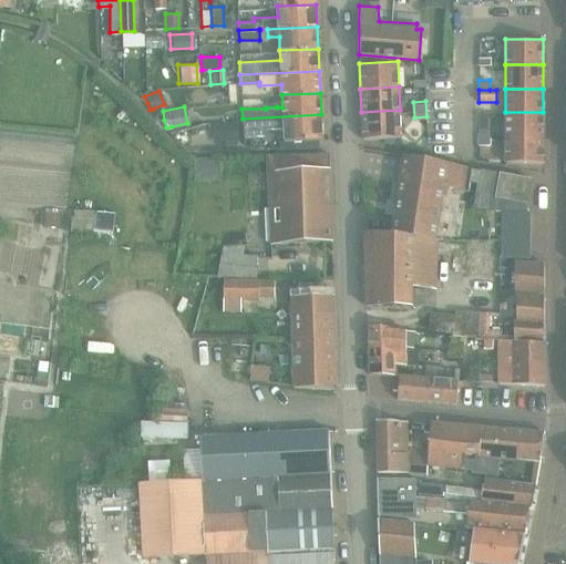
[(400,110),(361,112),(362,136),(400,135),(400,110)]
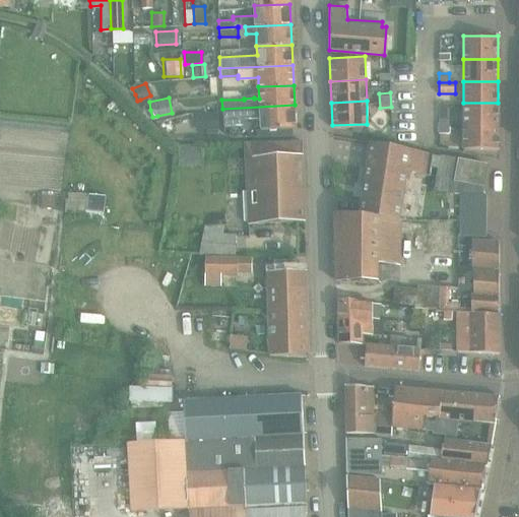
[(463,125),(498,125),(498,103),(463,103),(463,125)]
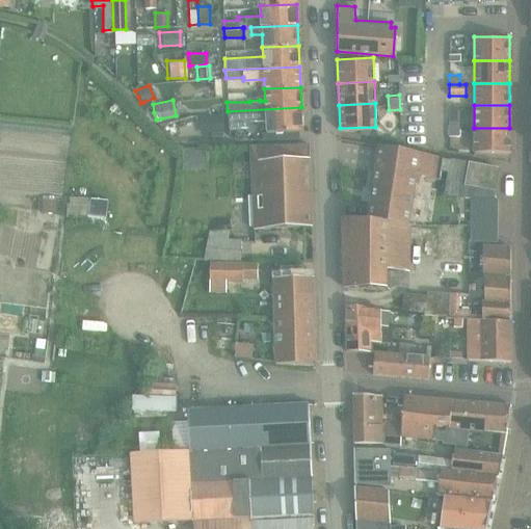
[(301,107),(228,111),(229,127),(247,126),(247,120),(265,118),(266,131),(302,129),(301,107)]
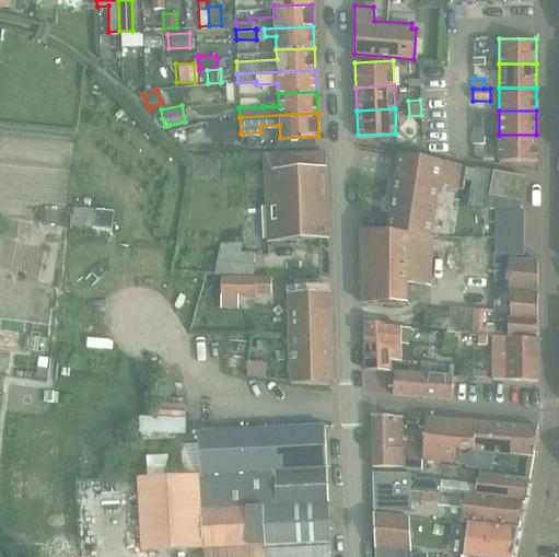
[(221,139),(234,139),(233,118),(220,119),(221,139)]
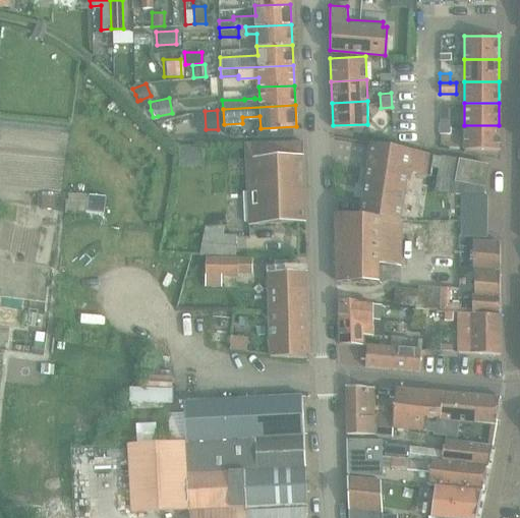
[(450,131),(450,117),(440,117),(440,131),(450,131)]
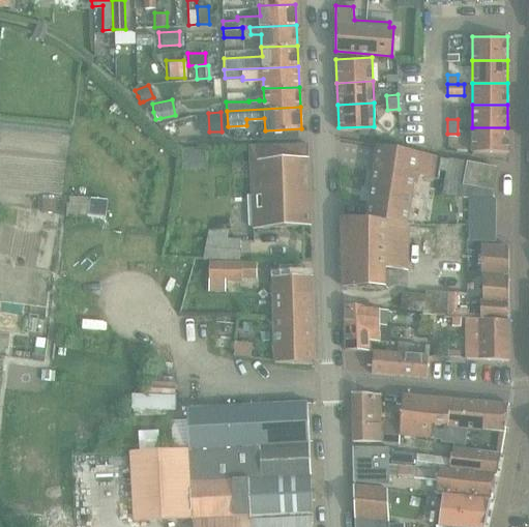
[(507,127),(472,127),(472,150),(507,150),(507,127)]
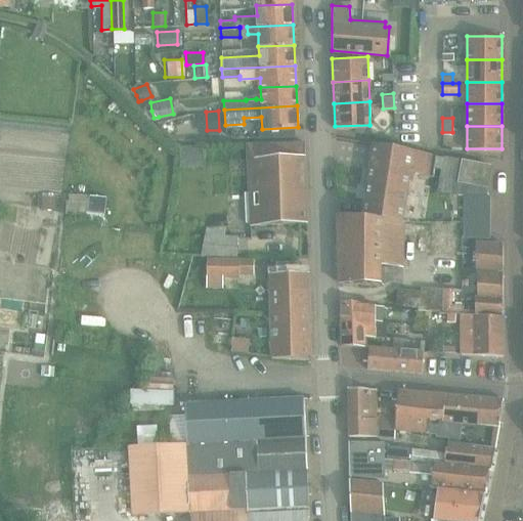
[(303,139),(246,141),(250,223),(307,221),(303,139)]
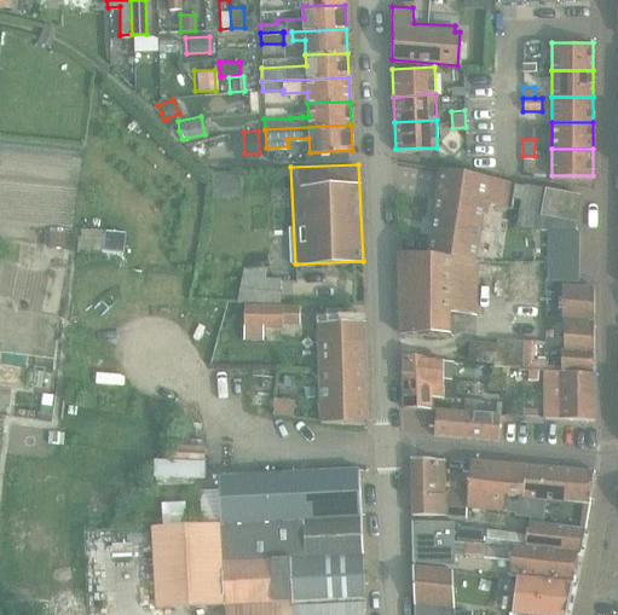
[(440,167),(427,254),(475,259),(480,220),(483,202),(509,207),(510,196),(513,181),(513,180),(440,167)]
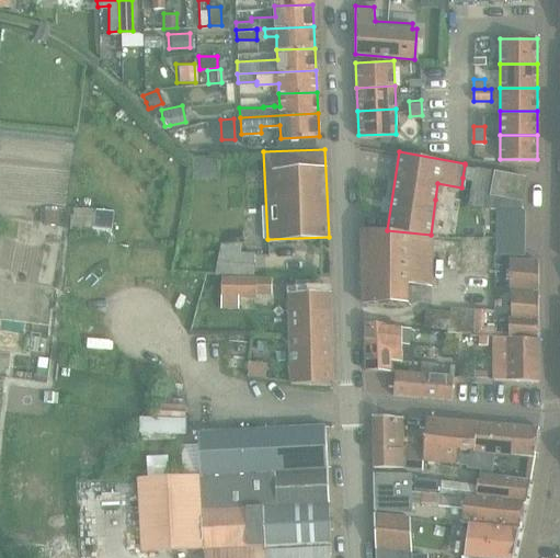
[(191,155),(191,178),(217,178),(217,154),(191,155)]
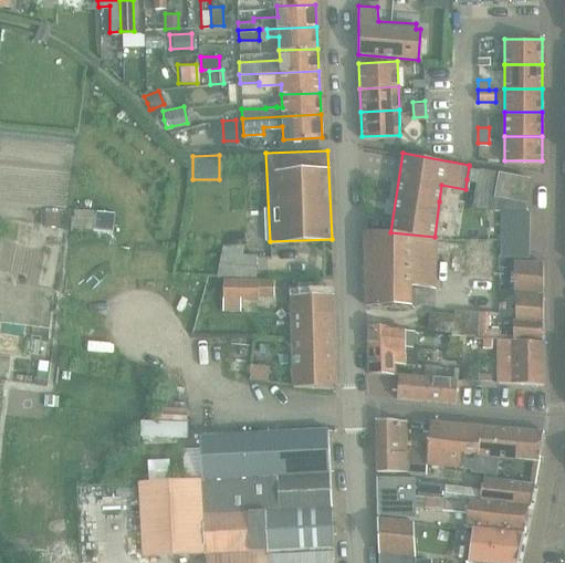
[(467,179),(475,180),(471,204),(493,208),(502,208),(502,207),(529,211),(530,208),(524,208),(530,176),(479,167),(479,168),(469,166),(467,179)]
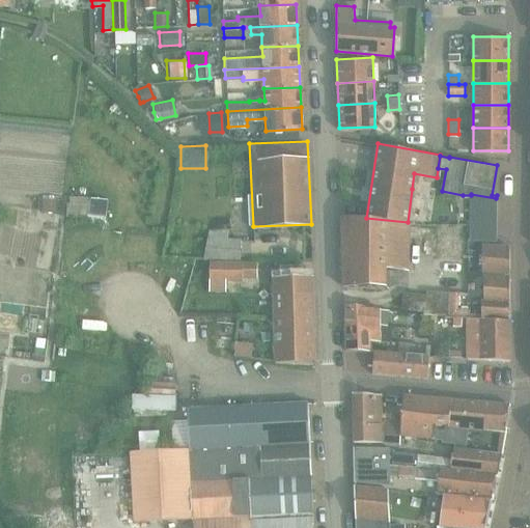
[(471,210),(496,209),(496,198),(471,194),(471,195),(471,210)]
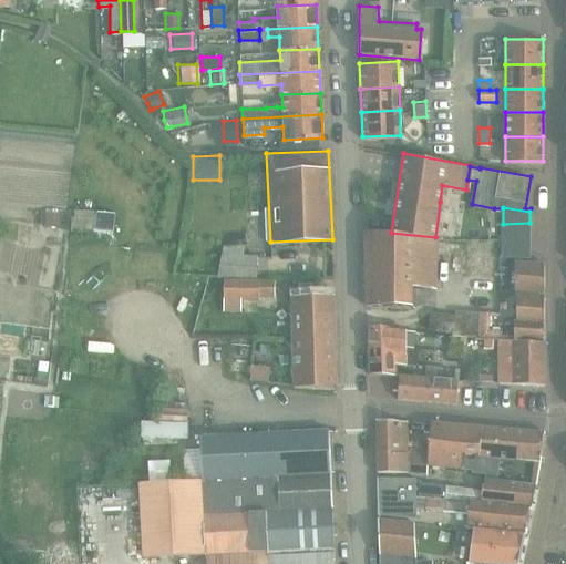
[(94,212),(93,228),(112,229),(113,214),(94,212)]
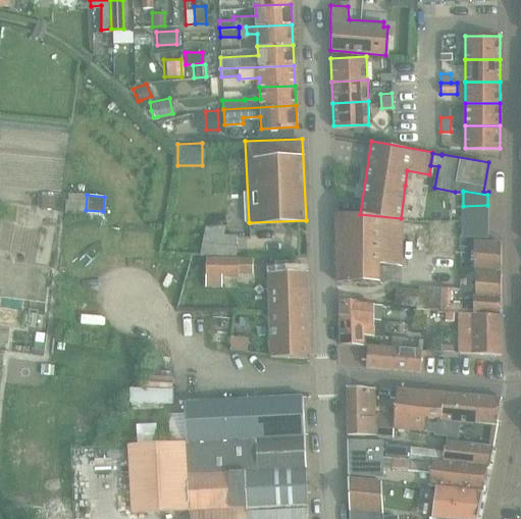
[(41,196),(40,209),(53,209),(54,196),(41,196)]
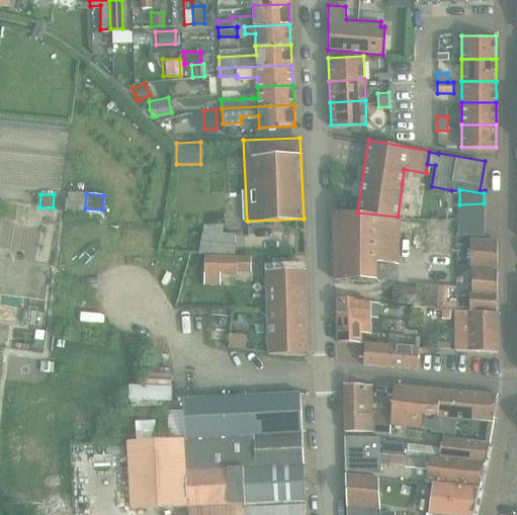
[(484,203),(459,204),(459,219),(484,219),(484,203)]
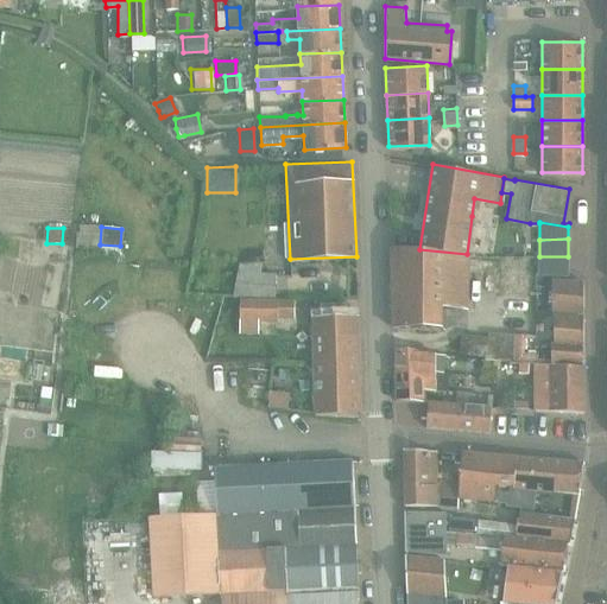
[(467,254),(419,249),(390,247),(393,328),(442,326),(442,307),(467,306),(467,254)]
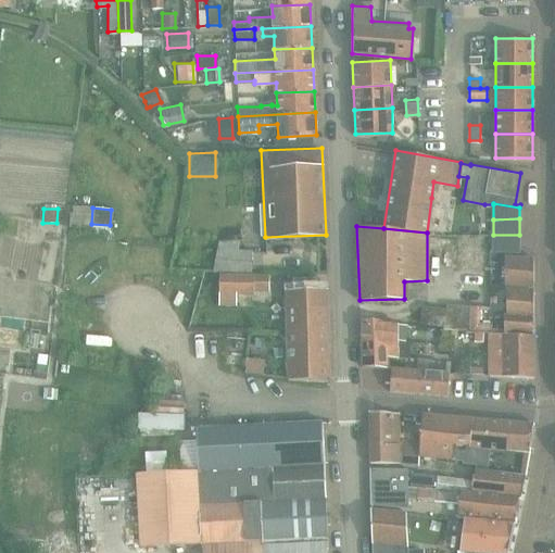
[(519,235),(493,235),(493,250),(519,249),(519,235)]
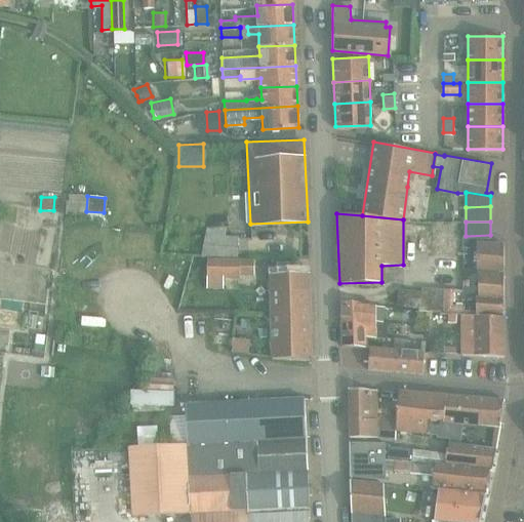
[(237,255),(238,235),(225,235),(226,226),(207,226),(202,253),(237,255)]
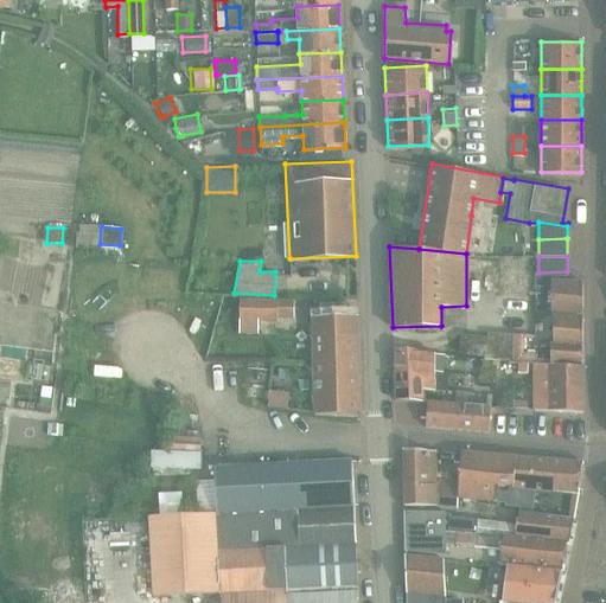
[(582,280),(567,278),(550,277),(548,309),(549,309),(582,312),(582,280)]
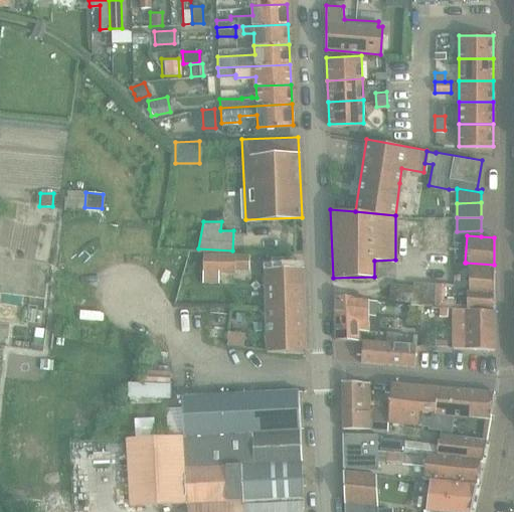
[(202,252),(201,281),(217,281),(217,272),(233,272),(233,270),(233,268),(233,264),(233,253),(202,252)]
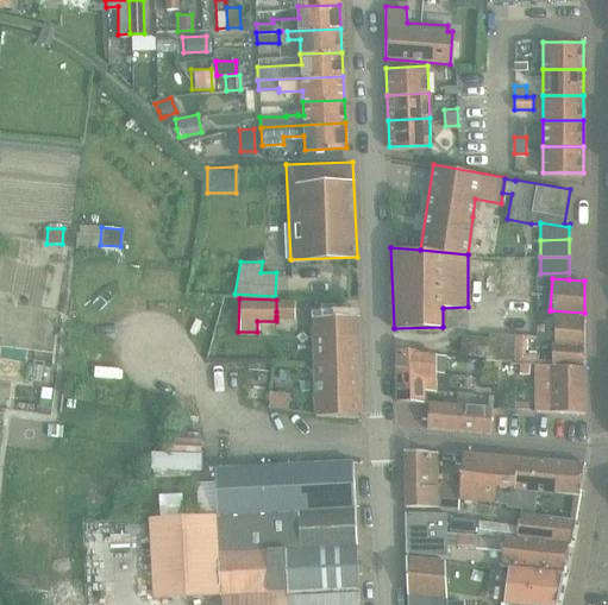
[(294,319),(294,316),(295,300),(276,300),(276,312),(276,316),(276,319),(294,319)]
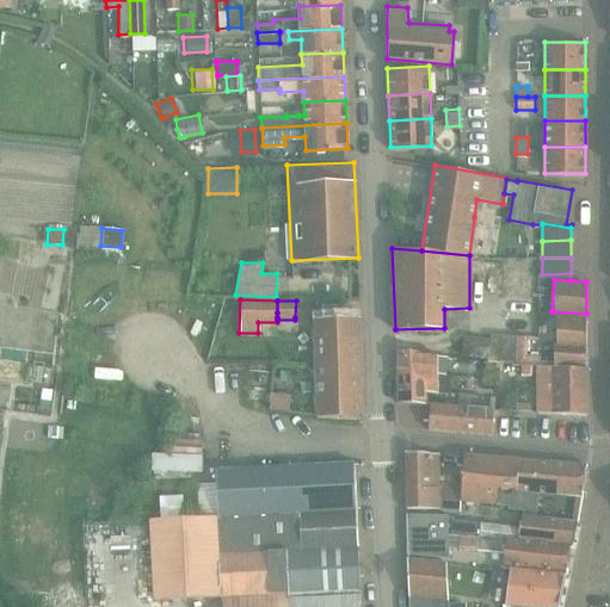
[(537,310),(537,323),(553,311),(552,311),(537,310)]
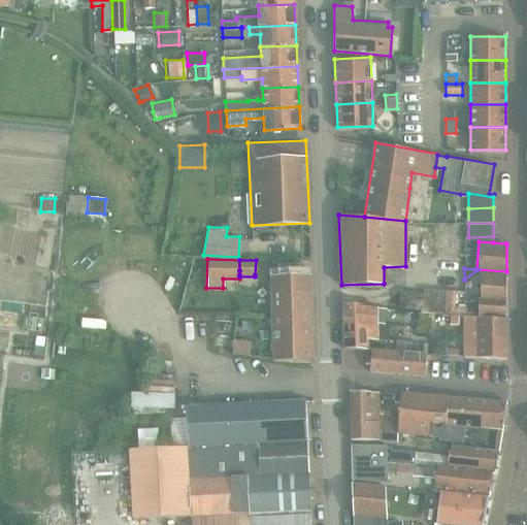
[(272,315),(310,317),(309,273),(270,274),(272,315)]
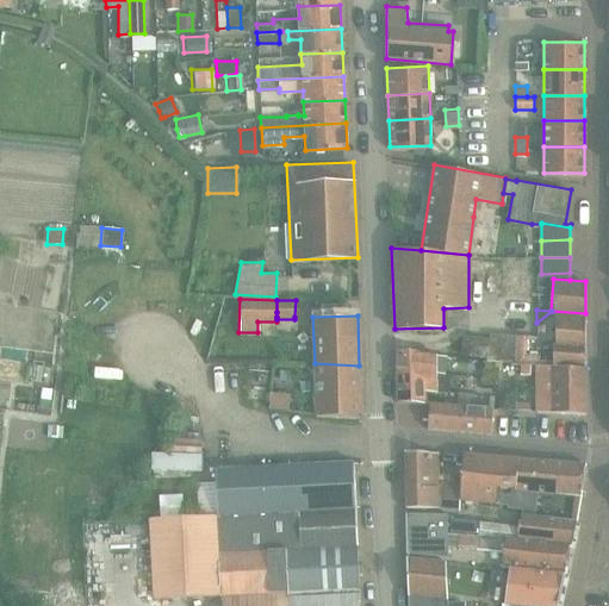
[(585,342),(585,317),(555,317),(555,339),(585,342)]
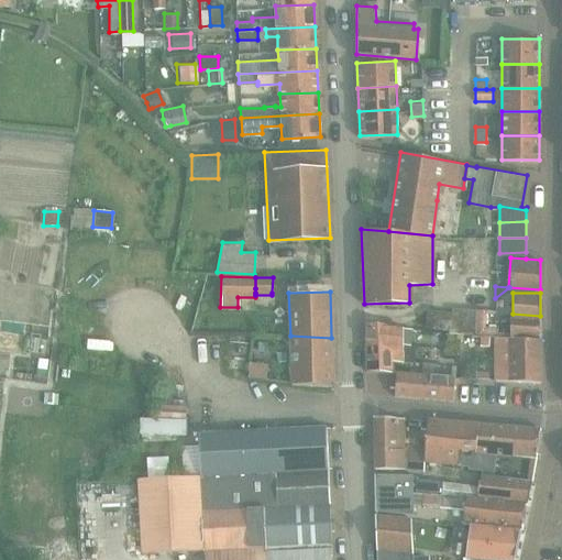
[(540,338),(540,316),(513,314),(513,319),(510,319),(510,332),(497,331),(497,329),(497,326),(484,326),(484,309),(473,308),(451,307),(451,310),(427,307),(425,327),(449,330),(449,331),(471,332),(471,335),(481,335),(525,337),(540,338)]
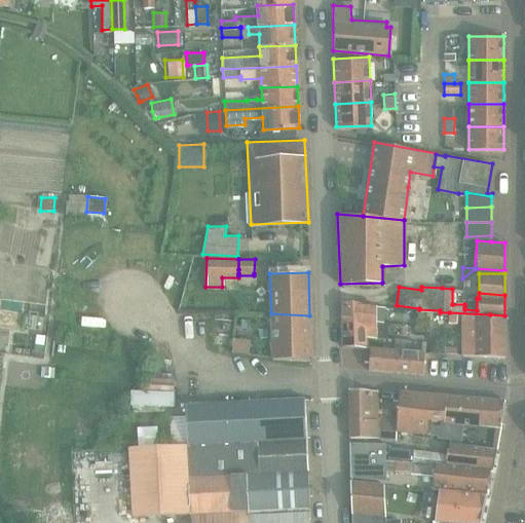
[(341,300),(342,322),(366,325),(366,322),(376,322),(376,303),(341,300)]
